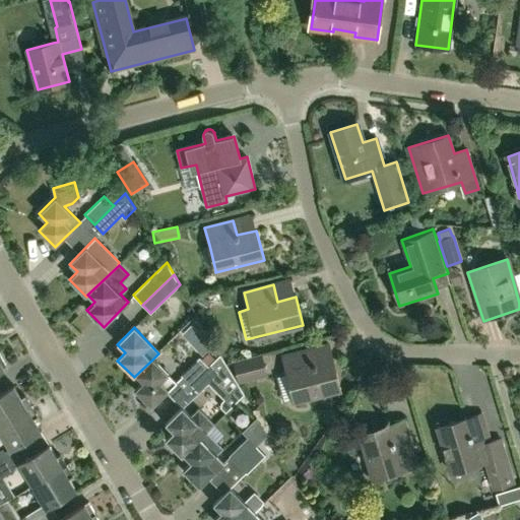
[(311,349),(282,356),(286,374),(294,399),(294,401),(341,390),(333,360),(315,365),(311,349)]
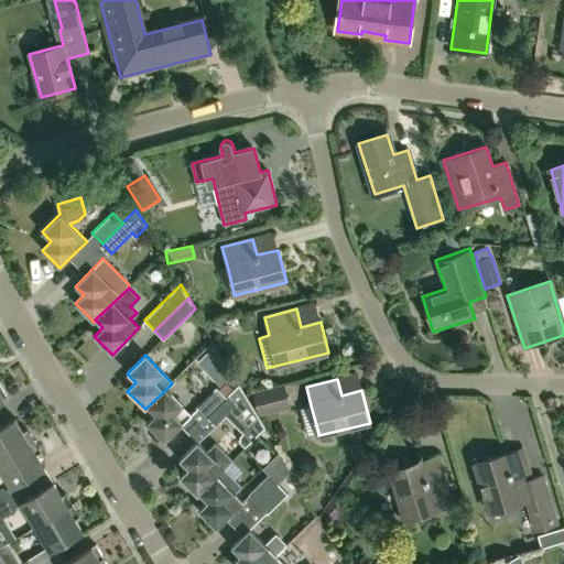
[(291,400),(286,383),(255,392),(259,409),(291,400)]
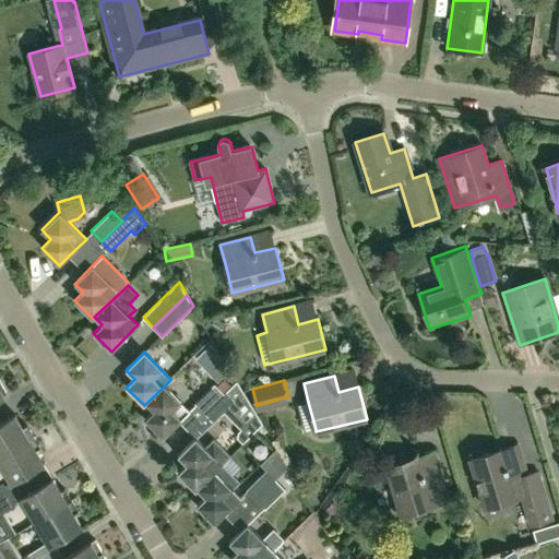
[(225,394),(204,414),(213,424),(244,393),(236,381),(224,393),(225,394)]
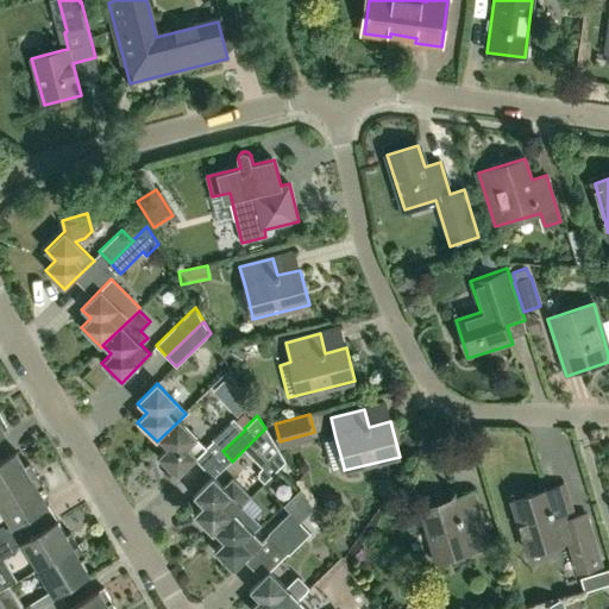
[(212,440),(223,451),(245,429),(244,428),(233,419),(212,440)]
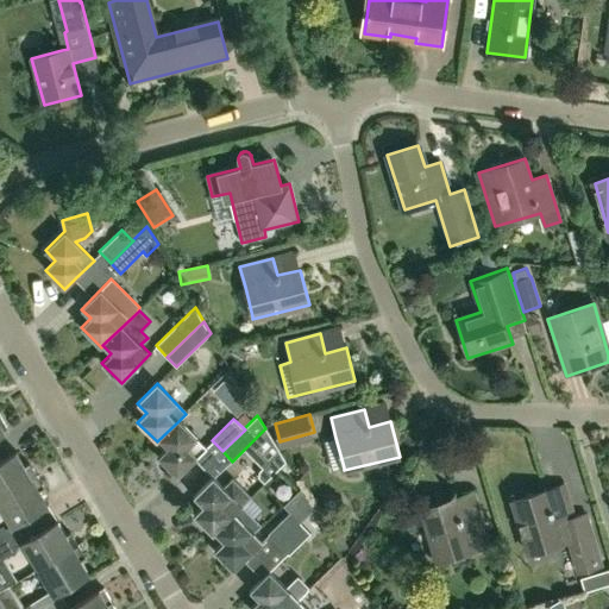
[(179,421),(158,440),(167,449),(157,458),(177,477),(196,458),(187,449),(196,439),(179,421)]
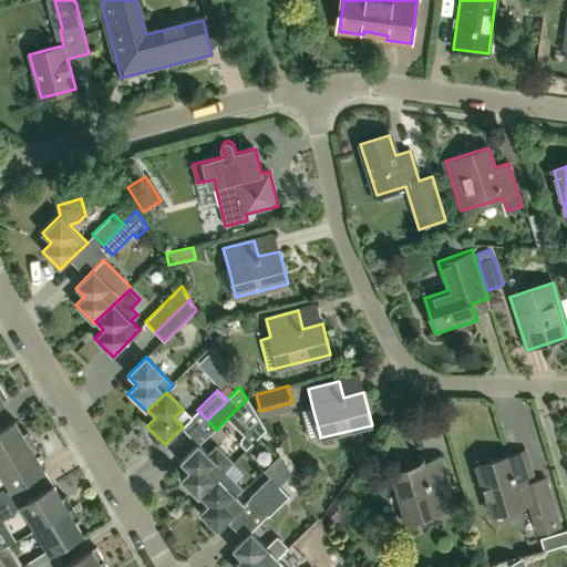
[(0,464),(34,443),(28,432),(23,434),(16,421),(0,431),(0,464)]
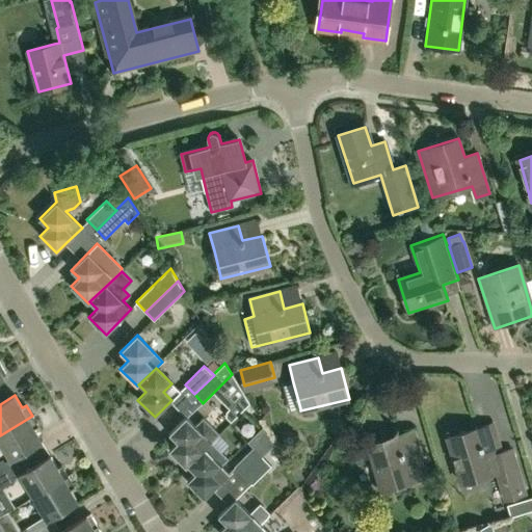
[(32,416),(0,435),(0,442),(10,460),(42,442),(34,429),(38,426),(32,416)]
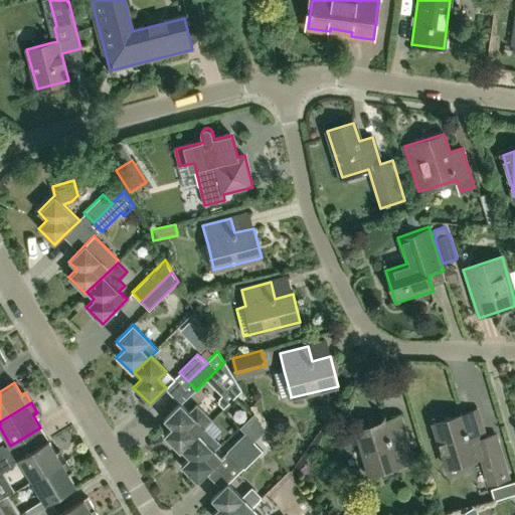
[(181,452),(205,428),(212,420),(197,404),(189,412),(180,403),(163,419),(172,428),(164,436),(180,453),(181,452)]
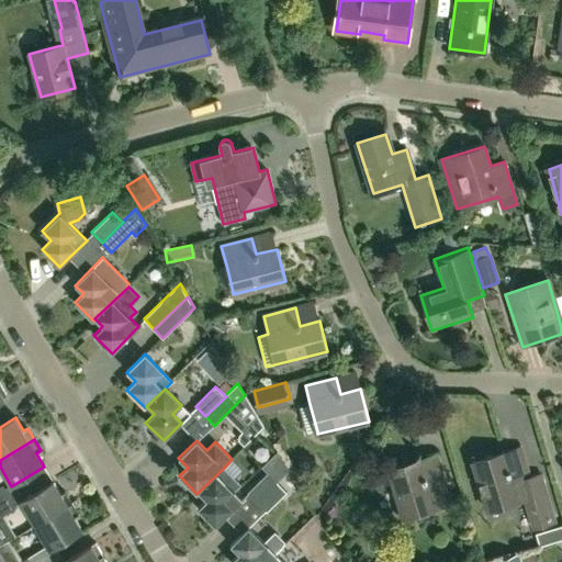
[(554,523),(546,493),(540,473),(529,476),(520,446),(473,460),(489,512),(526,501),(535,528),(554,523)]
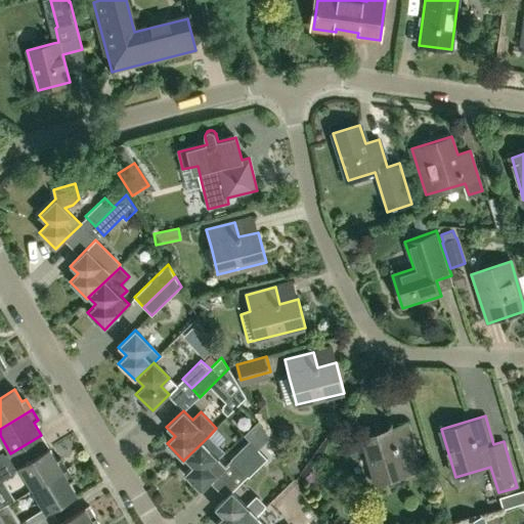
[(394,445),(389,428),(361,436),(376,484),(421,471),(411,440),(394,445)]
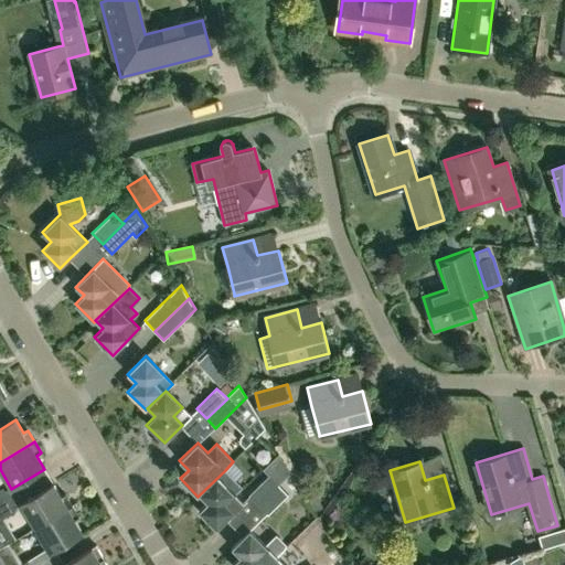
[(244,504),(234,494),(242,488),(225,470),(199,496),(208,503),(198,512),(216,531),(244,504)]
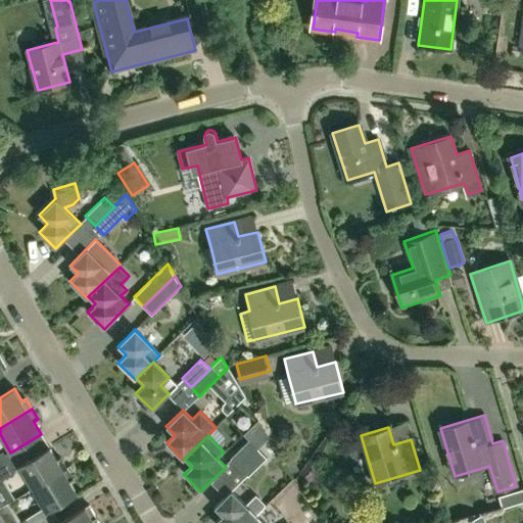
[(250,459),(258,450),(248,440),(231,459),(240,469),(250,459)]
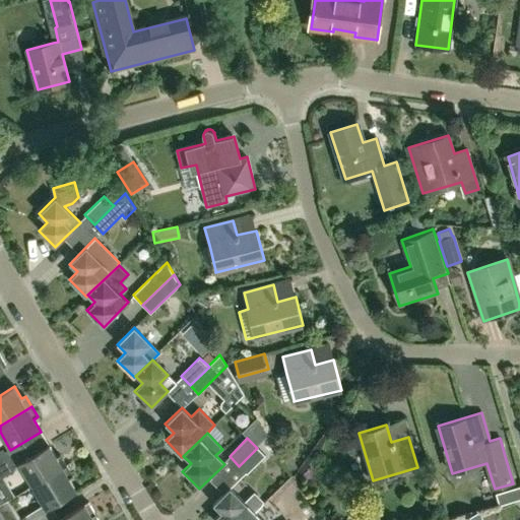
[(56,456),(50,445),(18,463),(33,486),(68,466),(60,454),(56,456)]
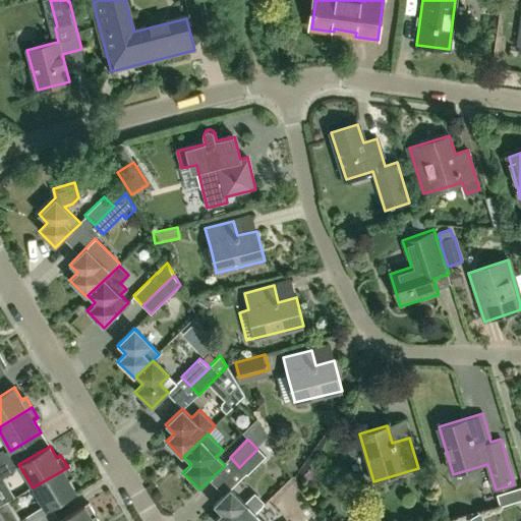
[(0,467),(11,460),(9,457),(4,449),(0,451),(0,467)]
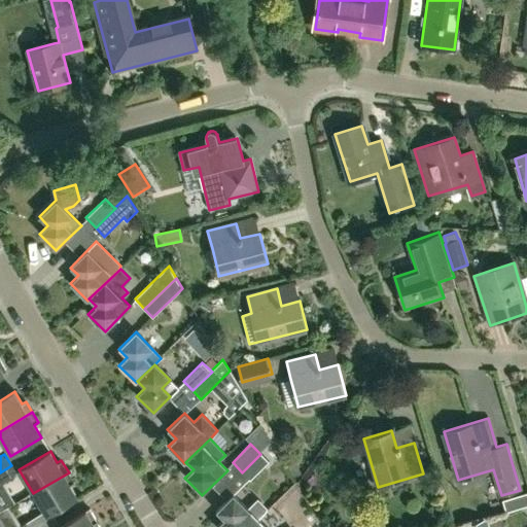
[(267,460),(260,454),(252,462),(242,472),(250,480),(269,462),(267,460)]
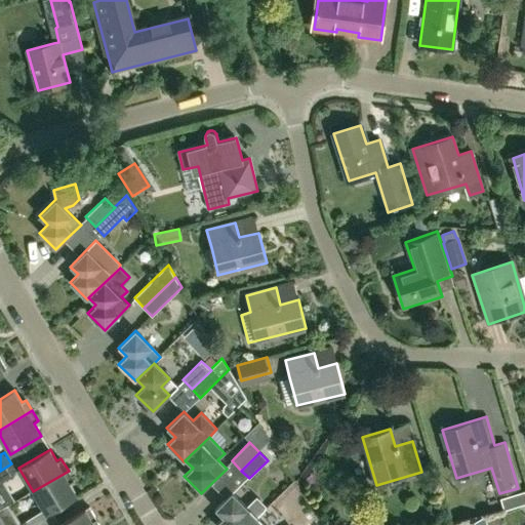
[(11,463),(0,471),(0,484),(17,475),(11,463)]
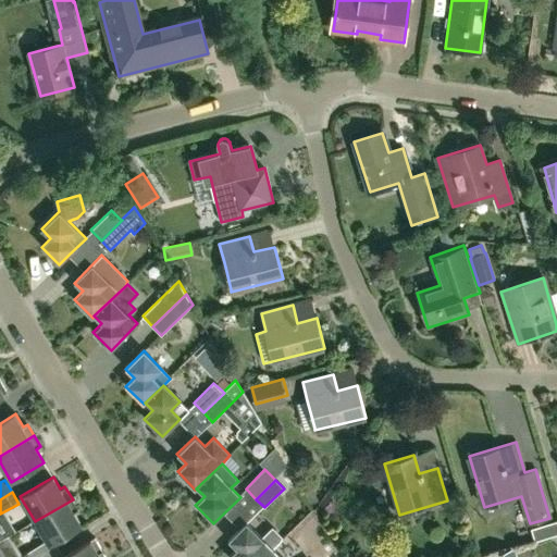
[(73,499),(35,521),(49,544),(82,524),(74,512),(78,509),(73,499)]
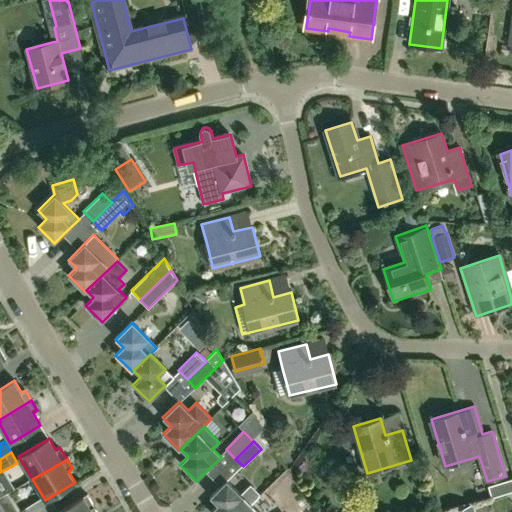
[(511,478),(488,486),(491,497),(511,491),(511,478)]
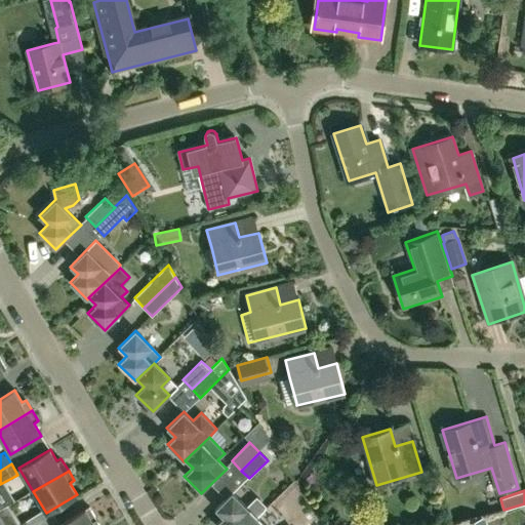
[(279,503),(288,520),(309,509),(299,491),(279,503)]
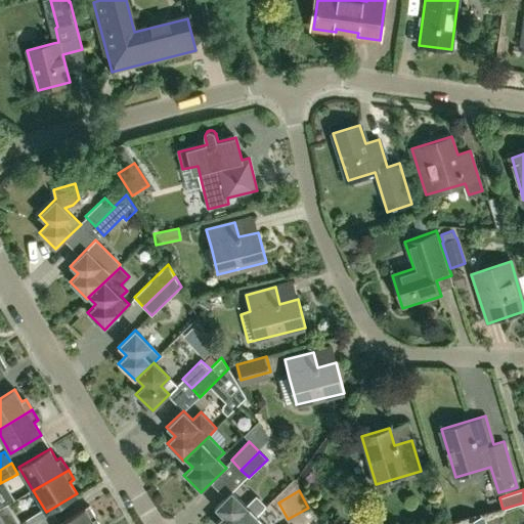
[(250,523),(257,517),(265,508),(256,498),(248,508),(231,492),(216,510),(223,517),(215,523),(250,523)]
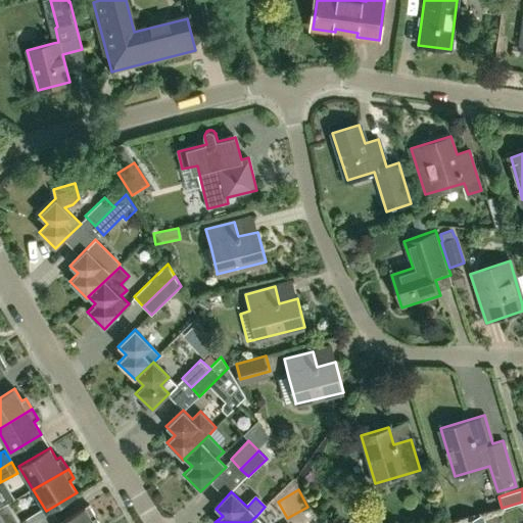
[(100,522),(96,516),(90,505),(57,522),(100,522)]
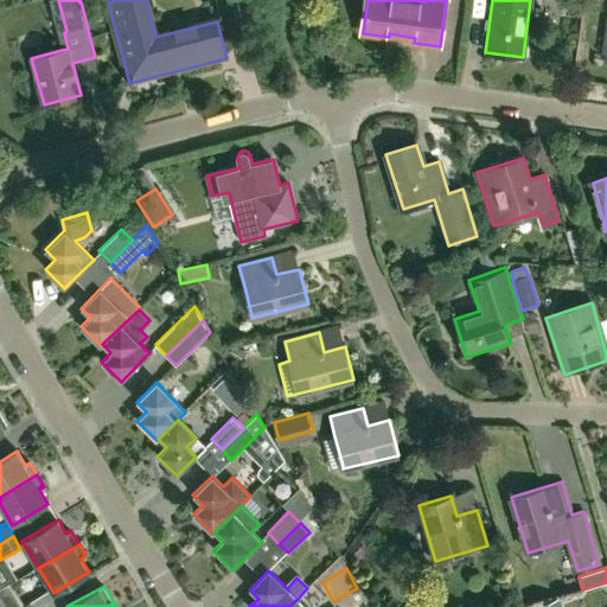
[(21,606),(51,606),(55,606),(46,593),(21,606)]
